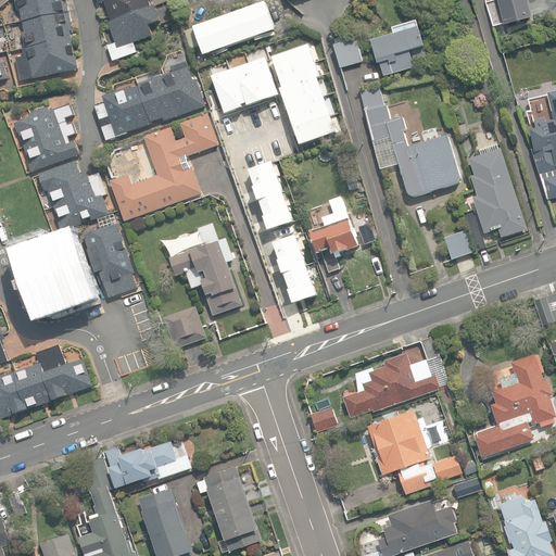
[(16,58),(21,80),(79,70),(66,2),(62,2),(61,0),(14,0),(16,5),(19,5),(24,32),(21,32),(25,57),(16,58)]
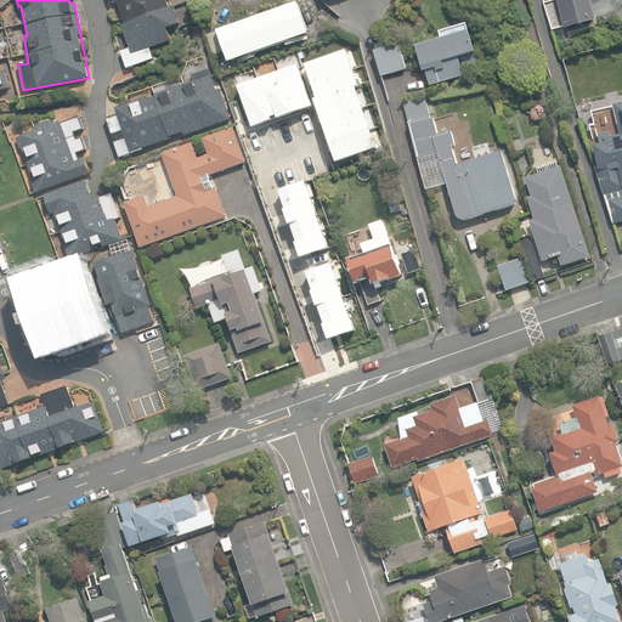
[(107,0),(109,5),(117,3),(124,23),(120,24),(128,49),(120,51),(125,68),(153,60),(150,46),(170,40),(167,28),(179,24),(174,7),(170,9),(167,0),(107,0)]
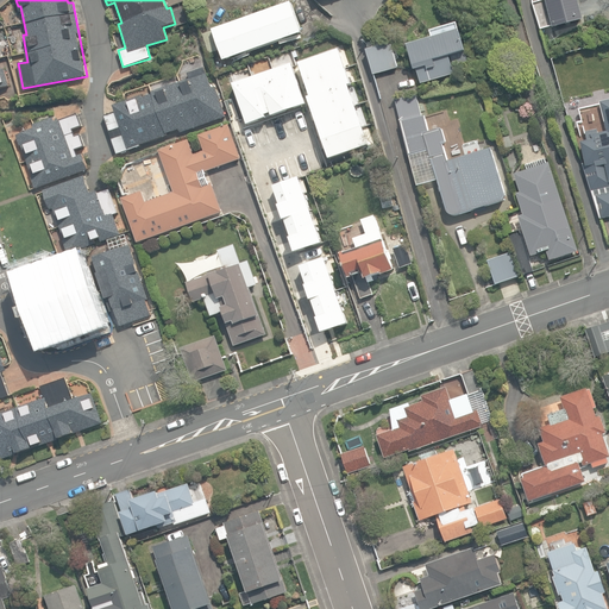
[(545,0),(553,29),(584,20),(578,0),(545,0)]
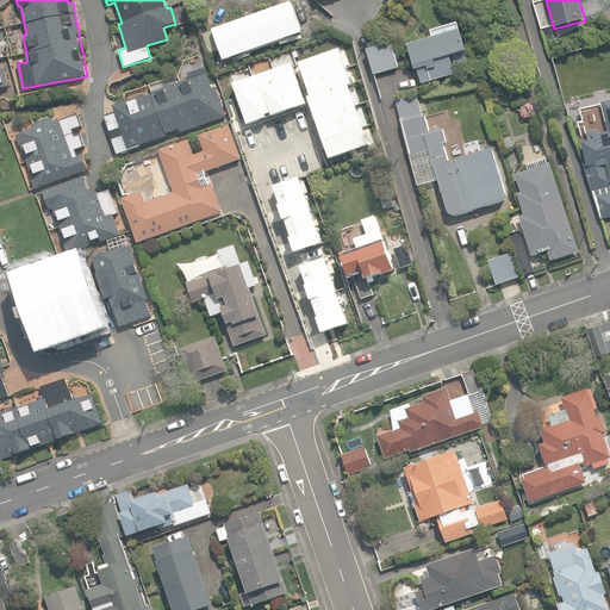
[(221,50),(225,61),(303,32),(292,2),(204,35),(211,54),(221,50)]
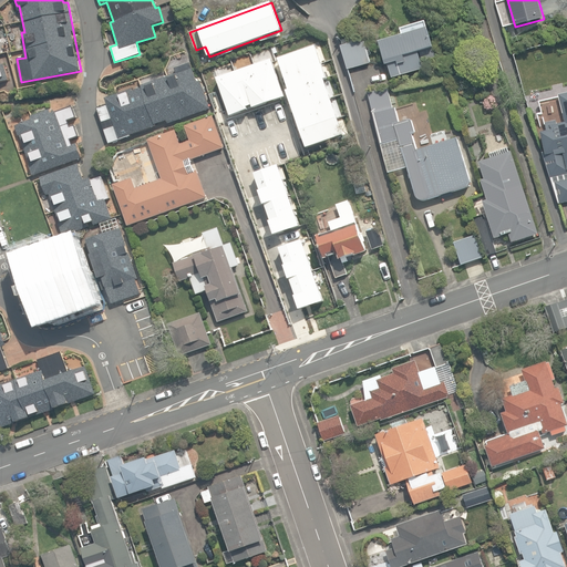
[(389,64),(392,78),(423,70),(421,61),(435,58),(426,21),(401,29),(403,35),(379,42),(385,65),(389,64)]
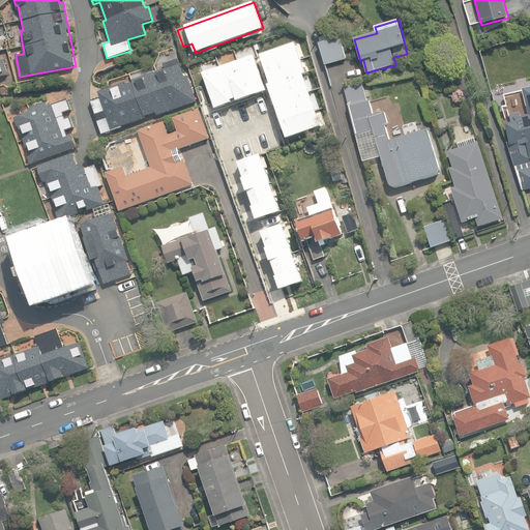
[(319,43),(325,64),(345,59),(340,38),(319,43)]
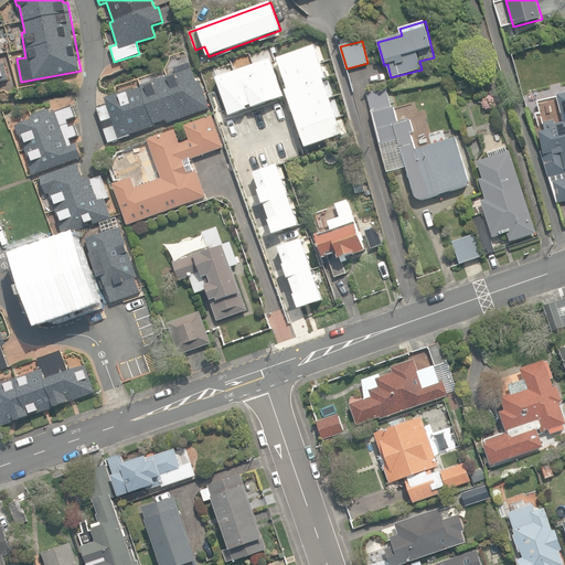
[(168,125),(209,109),(198,82),(195,82),(189,63),(173,68),(176,73),(140,85),(141,87),(132,91),(131,88),(105,99),(106,104),(95,108),(108,145),(130,136),(129,135),(167,121),(168,125)]
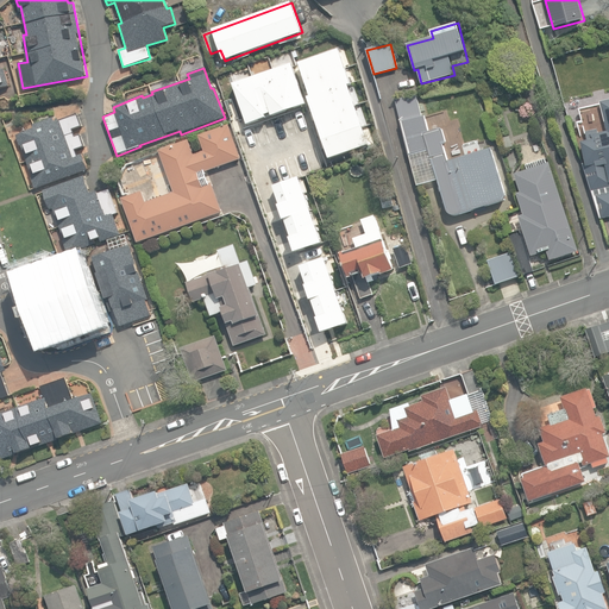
[(468,82),(470,96),(481,94),(477,81),(468,82)]
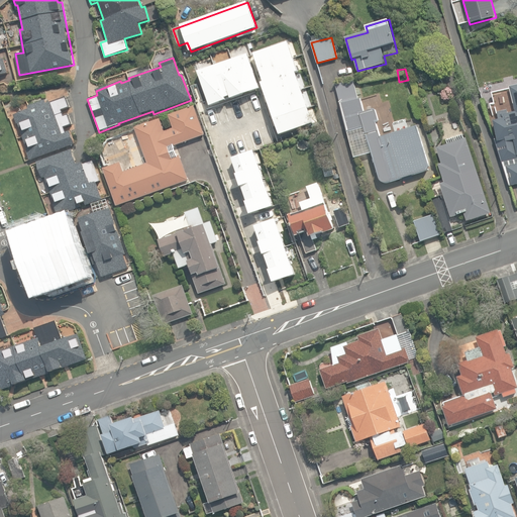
[(385,184),(386,184),(388,183),(427,171),(429,167),(416,124),(380,136),(376,122),(377,122),(377,121),(378,120),(378,119),(378,118),(375,109),(364,111),(360,100),(369,99),(367,90),(364,86),(354,88),(353,80),(334,84),(353,159),(371,152),(379,179),(380,180),(381,182),(382,183),(383,183),(385,184)]
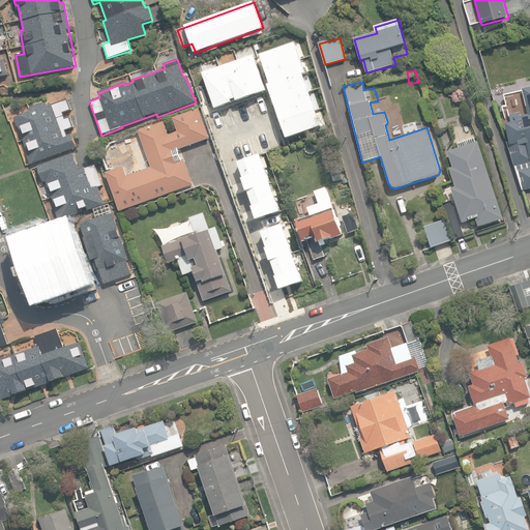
[(507,144),(522,190),(529,187),(529,87),(522,89),(528,114),(516,117),(517,122),(506,124),(511,143),(507,144)]
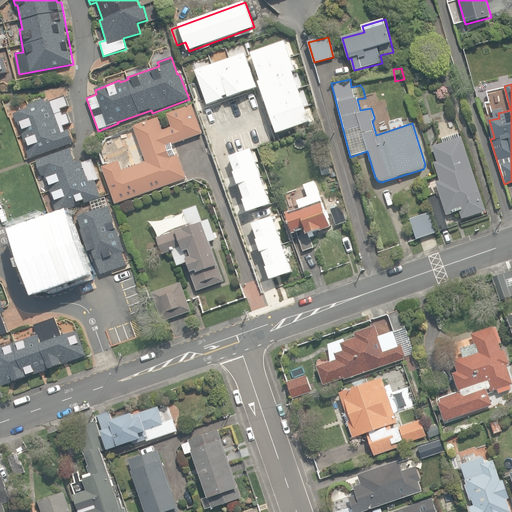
[(30,109),(13,114),(30,161),(66,148),(65,146),(75,143),(70,130),(65,132),(63,127),(72,124),(68,113),(63,115),(61,109),(68,107),(64,97),(46,103),(45,99),(28,104),(30,109)]
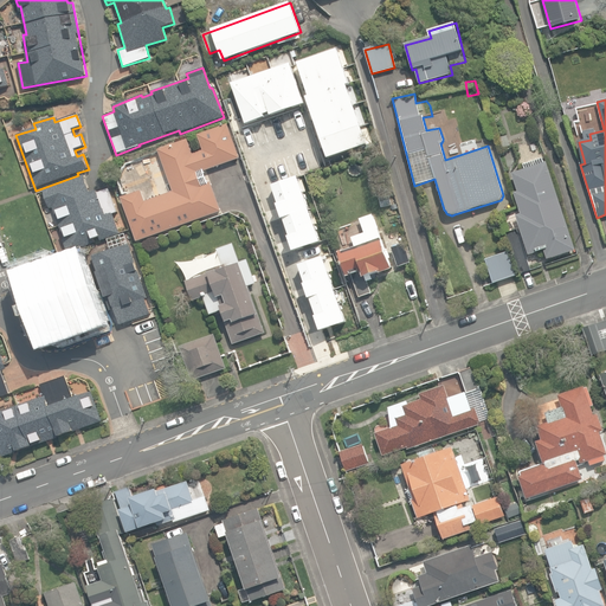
[(240,158),(227,124),(198,135),(204,150),(192,155),(186,140),(159,150),(173,192),(146,201),(141,191),(121,198),(137,242),(221,211),(211,181),(208,182),(204,171),(240,158)]
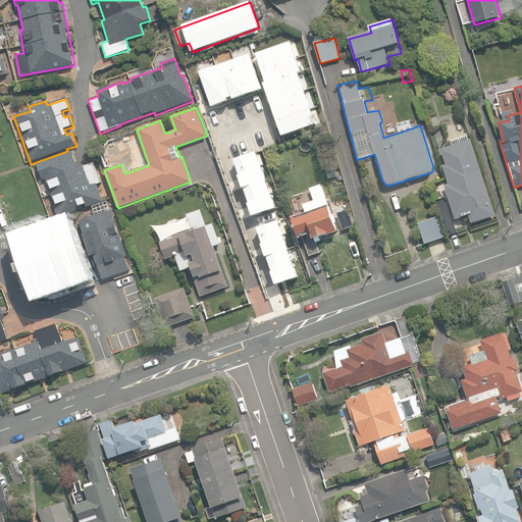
[(469,215),(471,223),(496,215),(472,140),(468,141),(466,136),(459,138),(450,141),(452,146),(440,150),(446,165),(442,166),(449,185),(445,186),(456,219),(459,219),(469,215)]
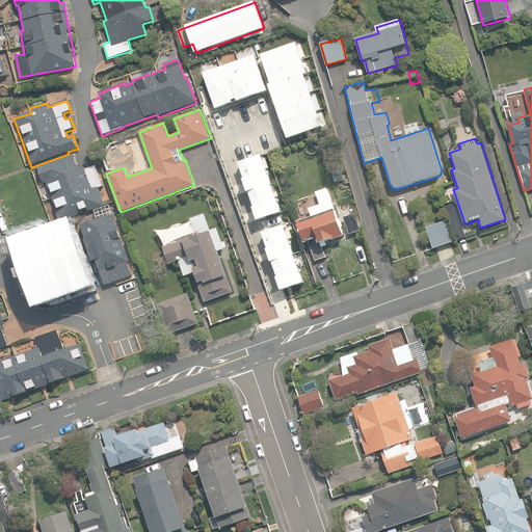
[(74,155),(38,167),(45,184),(46,183),(60,222),(105,206),(99,188),(103,186),(96,165),(87,168),(86,167),(80,169),(74,155)]
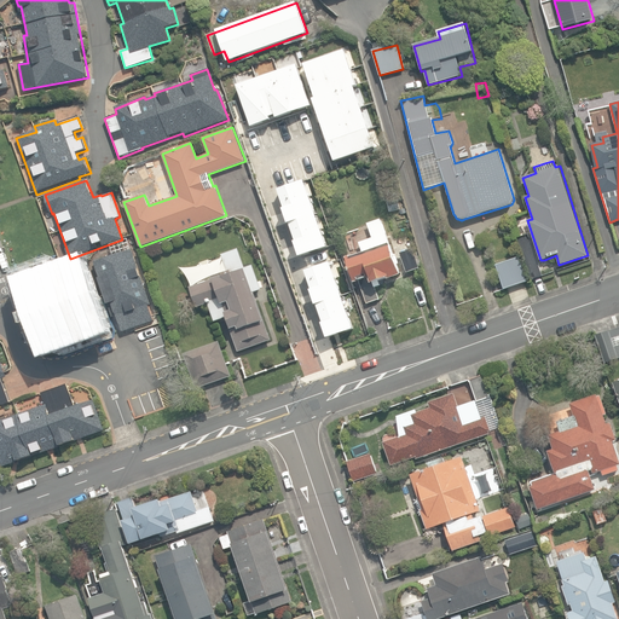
[(358,282),(365,304),(379,300),(375,287),(380,285),(380,282),(400,275),(397,262),(399,262),(397,253),(392,253),(389,243),(388,243),(381,219),(368,223),(371,237),(359,242),(363,252),(346,258),(350,267),(348,268),(350,275),(352,275),(354,283),(358,282)]
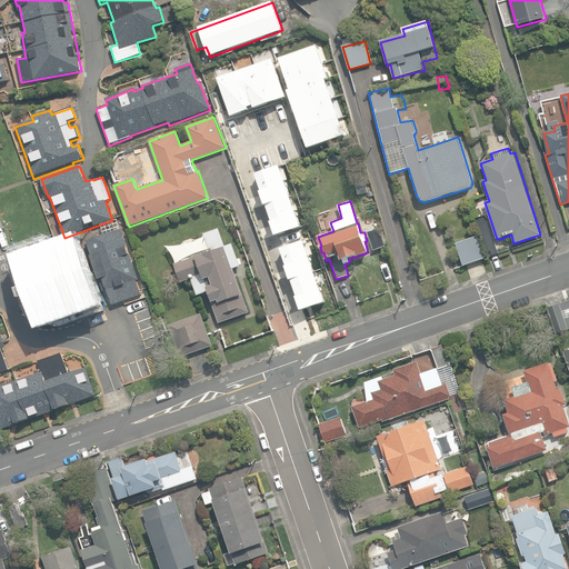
[(477,219),(489,257),(498,253),(492,238),(491,239),(483,217),(477,219)]
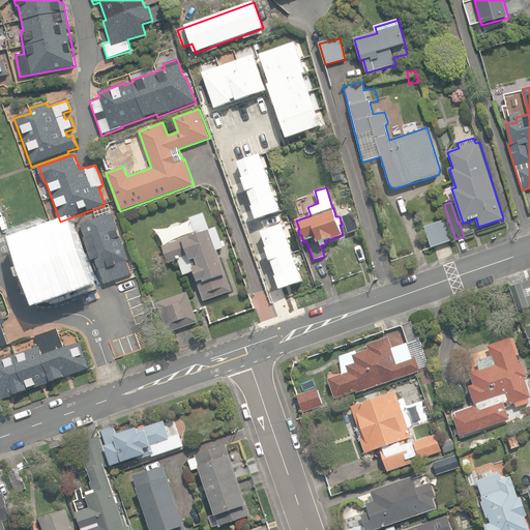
[(96,262),(105,285),(130,275),(125,261),(128,260),(112,213),(80,225),(93,263),(96,262)]
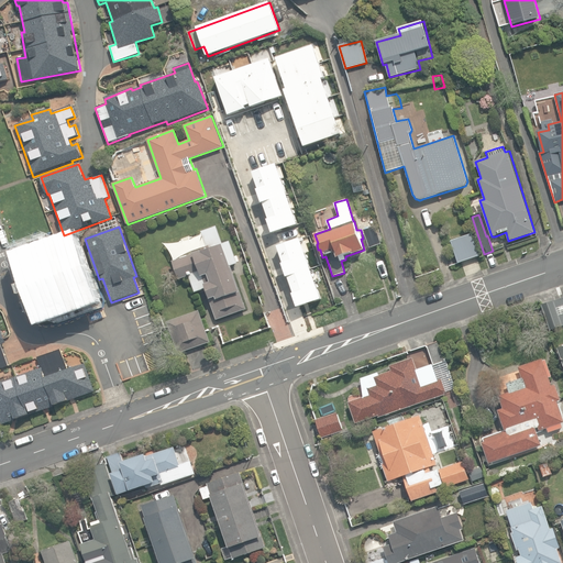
[(223,243),(217,227),(201,231),(207,247),(192,252),(194,255),(173,262),(179,279),(189,276),(195,291),(206,288),(217,320),(246,309),(231,265),(238,263),(230,241),(223,243)]
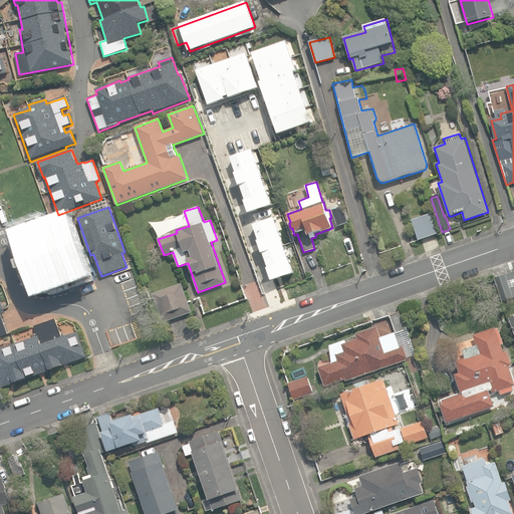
[(331,210),(337,227),(347,223),(342,207),(331,210)]
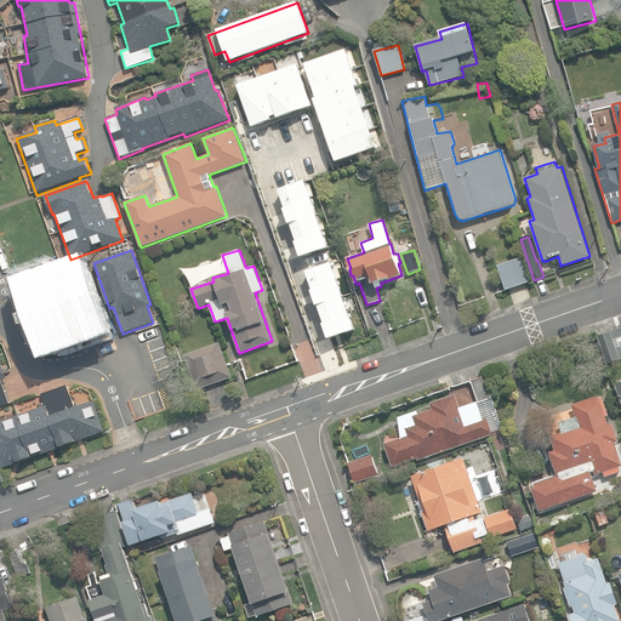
[(497,265),(506,291),(530,284),(523,257),(497,265)]
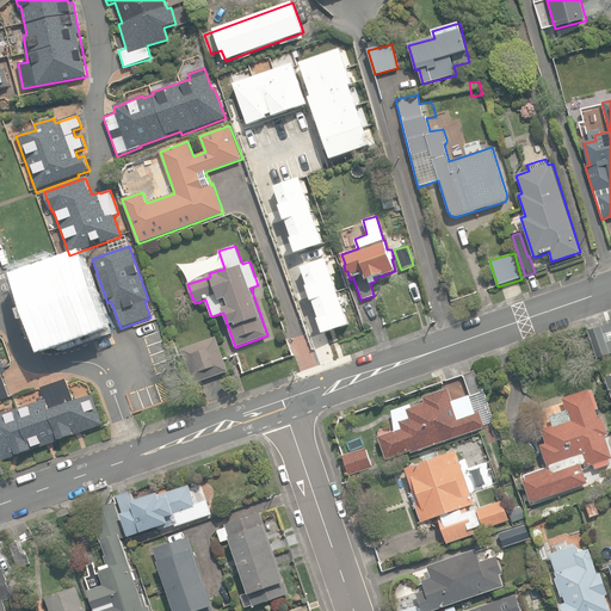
[(105,323),(84,264),(23,285),(44,345),(105,323)]
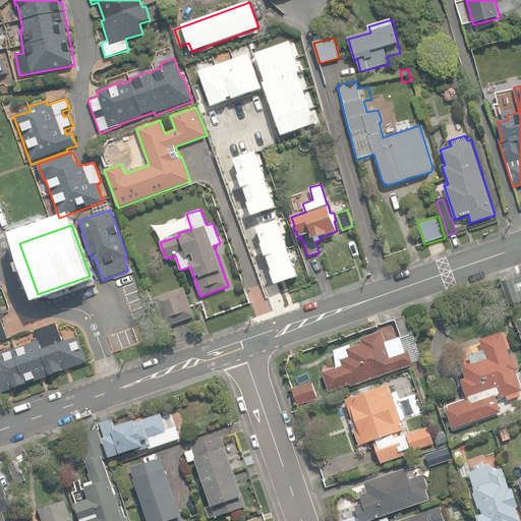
[(501,282),(507,299),(517,296),(510,279),(501,282)]
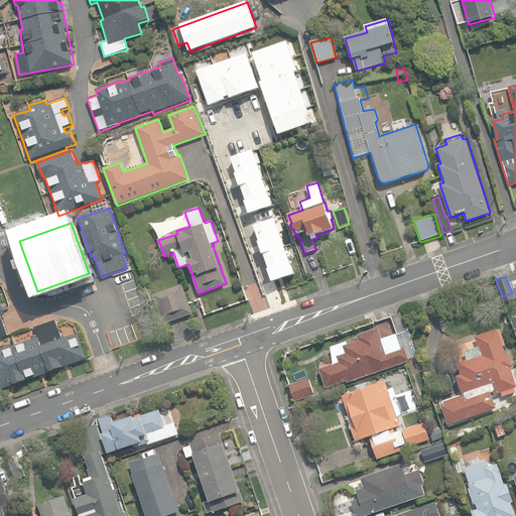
[(191,313),(181,284),(153,294),(164,324),(191,313)]
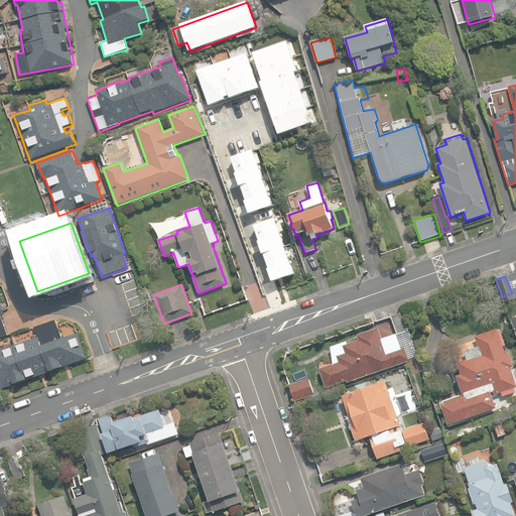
[(137,313),(144,335),(152,332),(145,310),(137,313)]
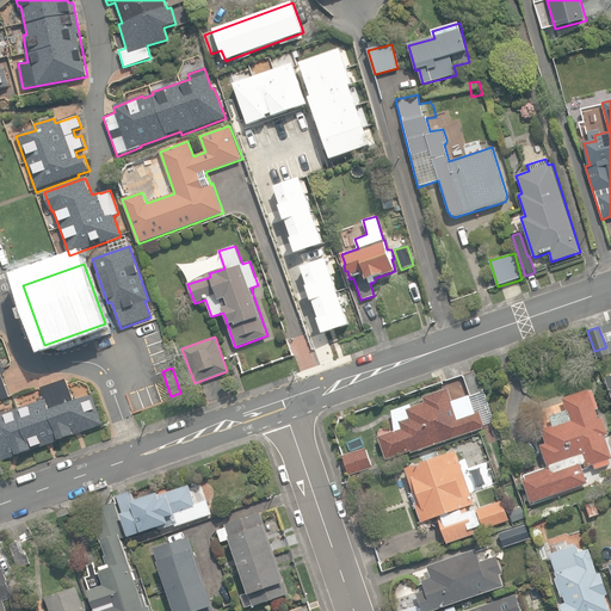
[(378,437),(386,460),(408,452),(409,455),(425,450),(424,446),(430,445),(431,446),(486,427),(480,411),(475,412),(470,397),(482,392),(474,370),(463,375),(469,395),(452,400),(448,389),(423,397),(424,402),(411,407),(411,405),(392,411),(394,431),(378,437)]
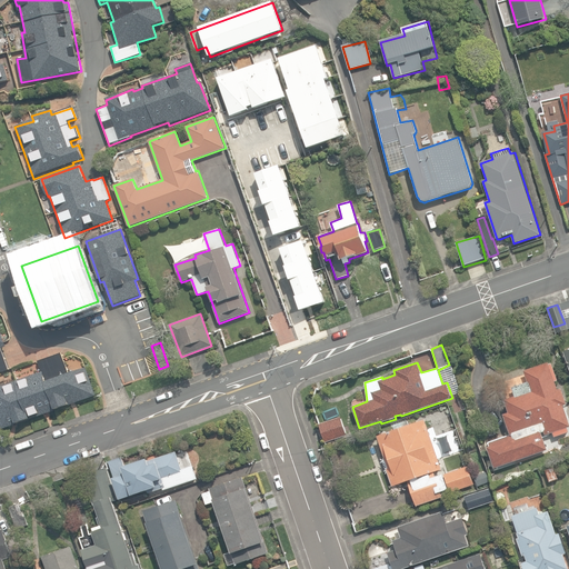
[(0,386),(0,422),(2,429),(15,425),(16,427),(71,407),(70,405),(96,396),(86,367),(68,373),(60,352),(38,360),(41,372),(0,386)]
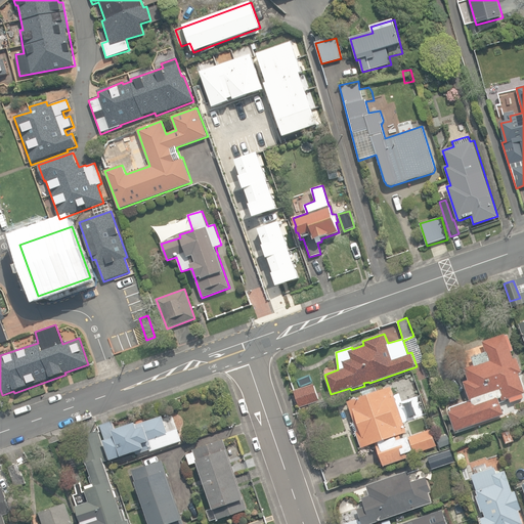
[(449,412),(454,431),(461,429),(504,415),(498,398),(500,397),(503,400),(509,398),(511,402),(523,398),(522,393),(523,392),(523,389),(518,374),(522,373),(516,356),(513,357),(511,351),(514,350),(509,337),(507,338),(506,334),(482,341),(485,351),(472,356),(474,364),(464,367),(468,380),(464,382),(470,401),(461,404),(450,407),(451,410),(449,412)]
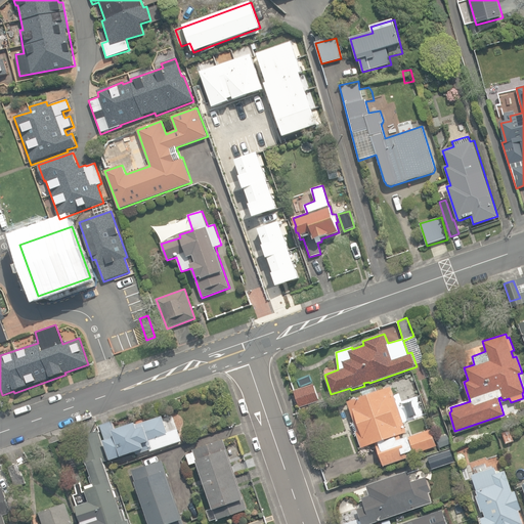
[(299,408),(319,401),(313,384),(293,390),(299,408)]
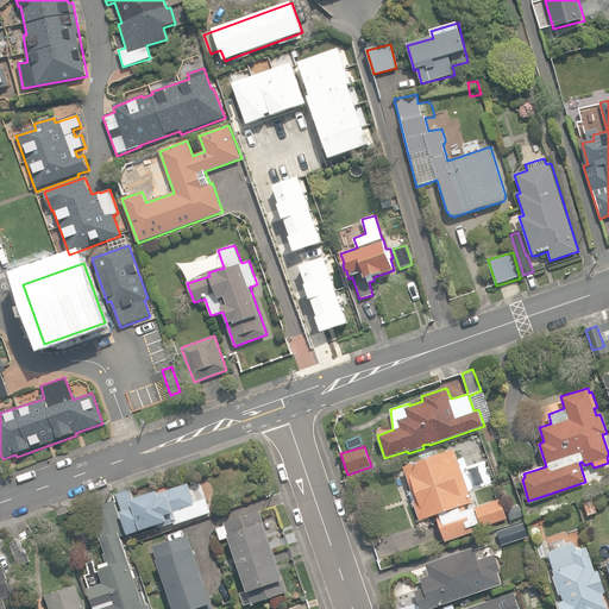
[(405,468),(415,500),(413,501),(419,521),(437,516),(446,541),(484,531),(482,527),(507,519),(501,500),(475,508),(469,504),(473,502),(454,450),(438,454),(437,450),(421,456),(422,462),(405,468)]
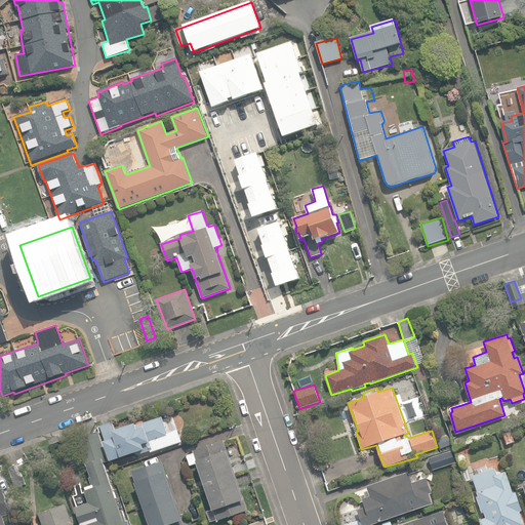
[(99,423),(111,461),(147,450),(151,451),(183,441),(178,430),(168,434),(163,417),(114,432),(111,420),(99,423)]
